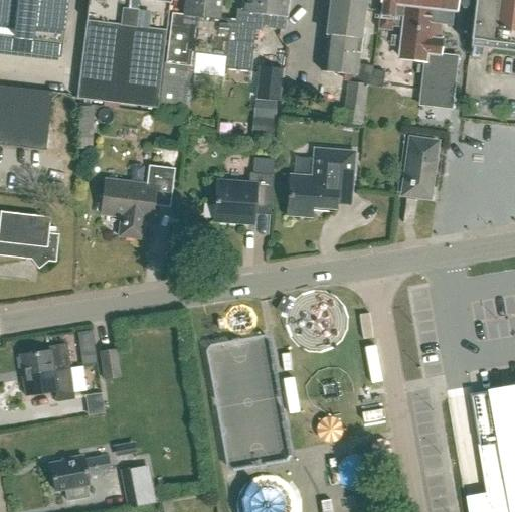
[(0,0),(0,48),(60,55),(66,0),(0,0)]
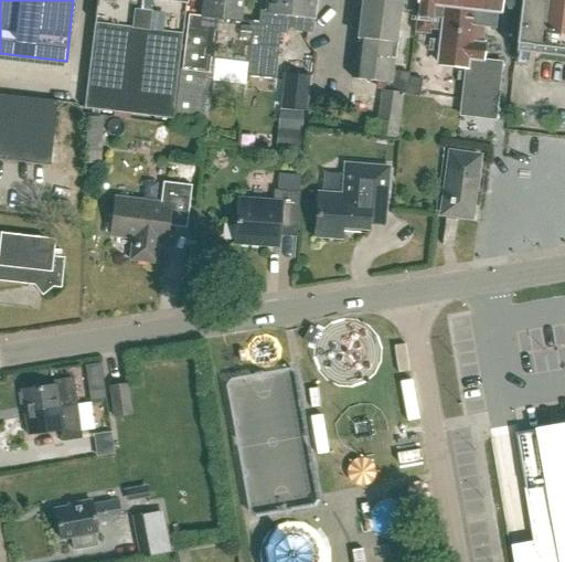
[(96,0),(84,105),(171,116),(185,0),(96,0)]
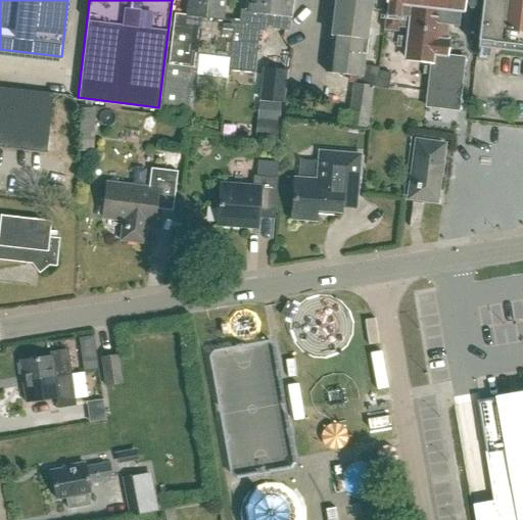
[(201,14),(196,51),(230,55),(234,17),(224,16),(226,0),(188,0),(186,11),(186,12),(201,14)]
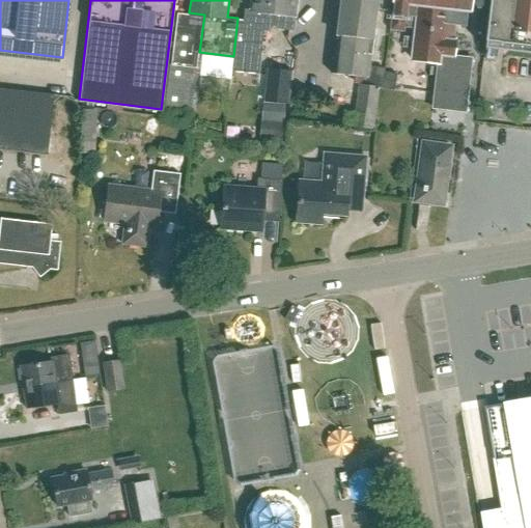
[(245,19),(238,18),(233,56),(234,56),(233,68),(259,72),(263,33),(268,33),(268,29),(269,29),(273,22),(278,26),(294,28),(296,16),(298,0),(251,0),(250,9),(246,8),(245,19)]
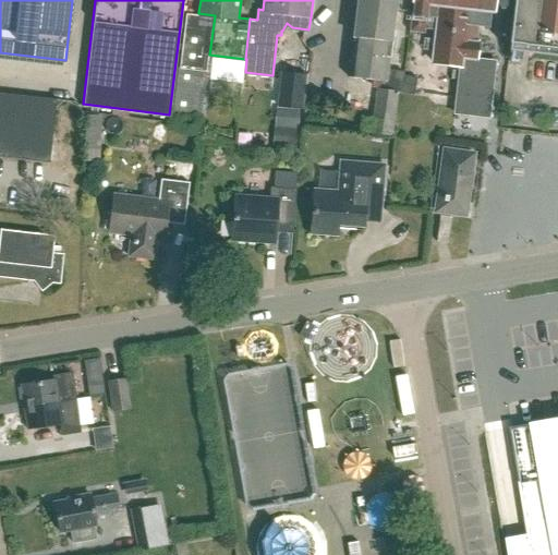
[(358,0),(349,75),(385,79),(386,80),(388,68),(395,7),(408,9),(409,0),(358,0)]
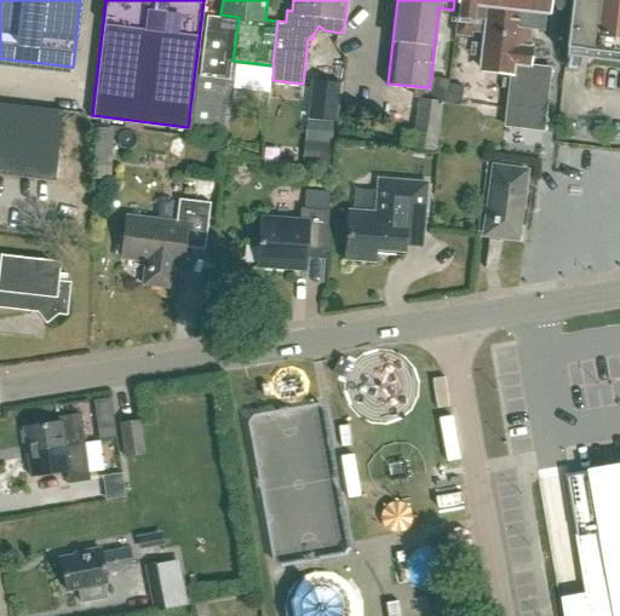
[(459,0),(455,33),(472,34),(472,29),(486,30),(482,67),(511,70),(506,110),(545,115),(551,67),(529,64),(529,63),(532,47),(530,47),(533,27),(544,28),(546,10),(547,10),(549,0),(459,0)]
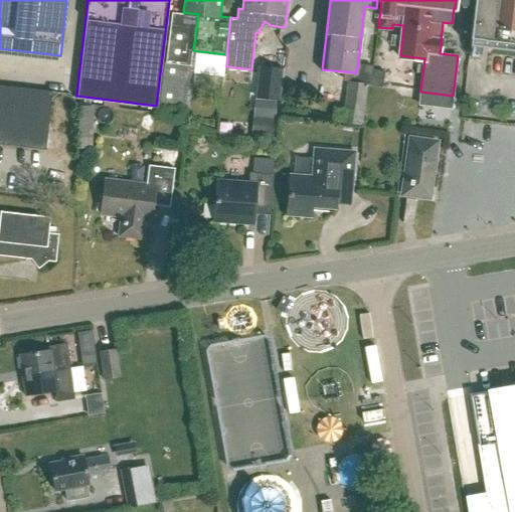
[(474,0),(470,37),(470,44),(472,44),(472,42),(471,42),(471,37),(482,39),(482,33),(499,35),(499,41),(510,42),(511,36),(514,36),(514,0),(474,0)]
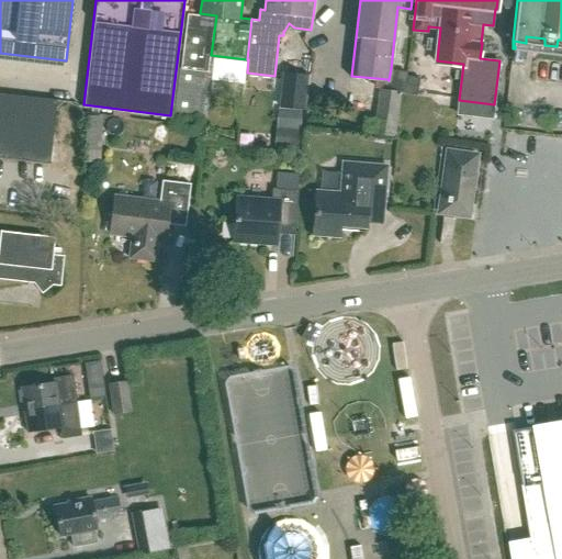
[(216,15),(200,13),(187,12),(179,66),(208,70),(209,55),(211,55),(216,15)]
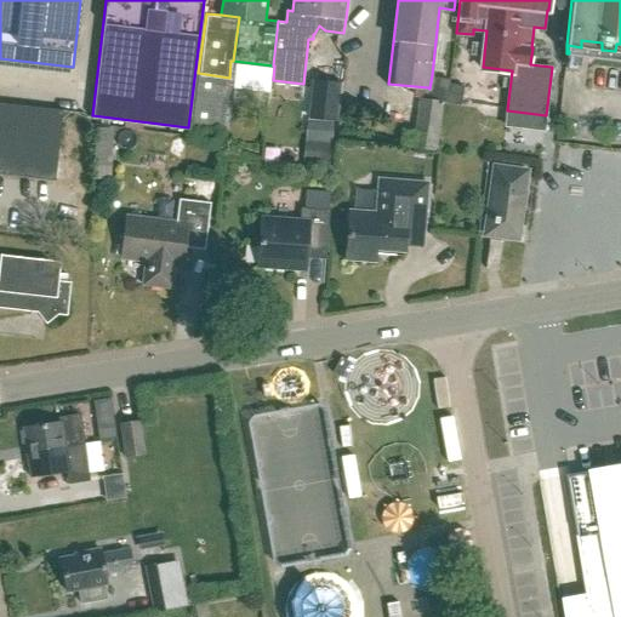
[(221,76),(197,74),(194,95),(189,135),(222,138),(229,78),(221,76)]
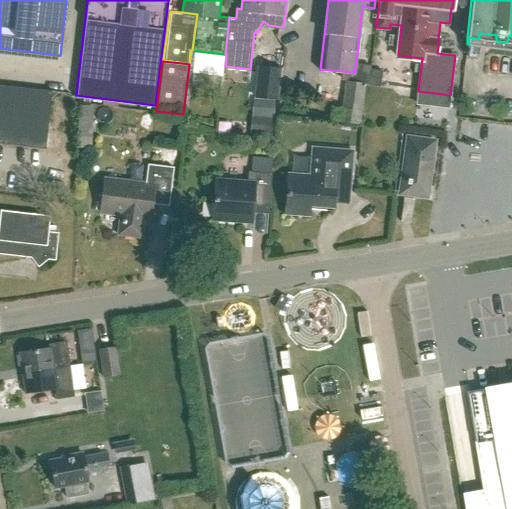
[(367,83),(369,67),(370,67),(371,64),(356,62),(354,73),(353,72),(351,81),(345,80),(341,108),(332,106),(330,119),(360,122),(365,83),(367,83)]
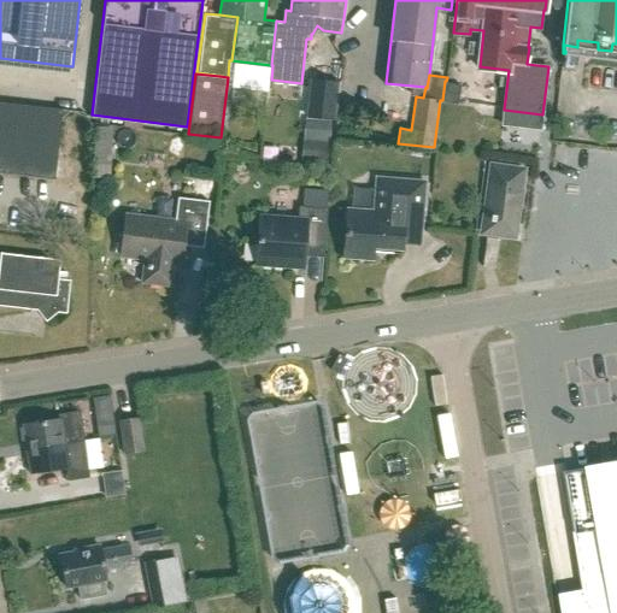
[(460,83),(446,81),(445,81),(442,100),(442,101),(458,104),(460,83)]
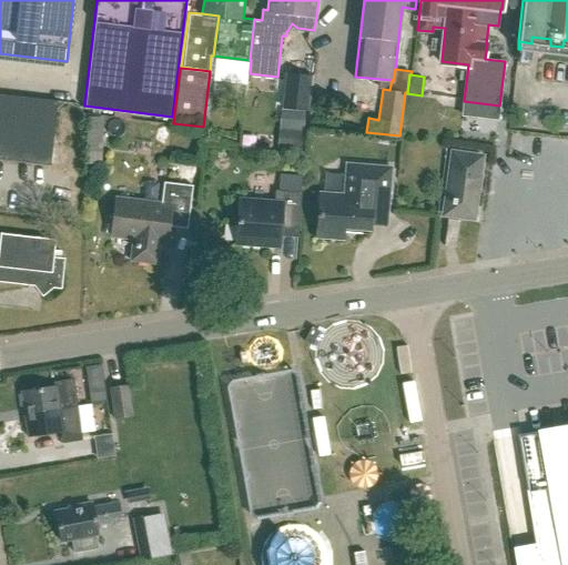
[(288,76),(285,108),(307,110),(311,78),(288,76)]
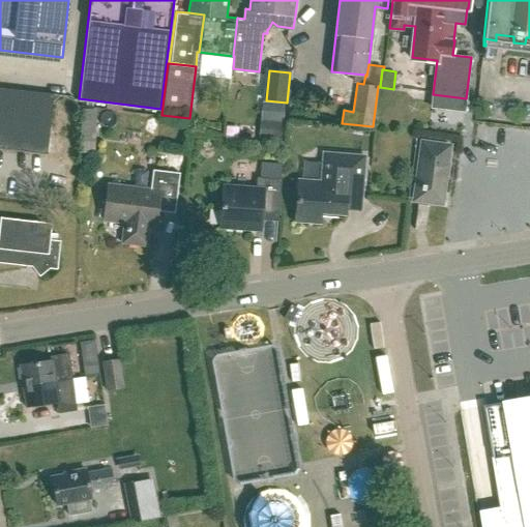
[(0,148),(46,154),(53,94),(0,87),(0,148)]
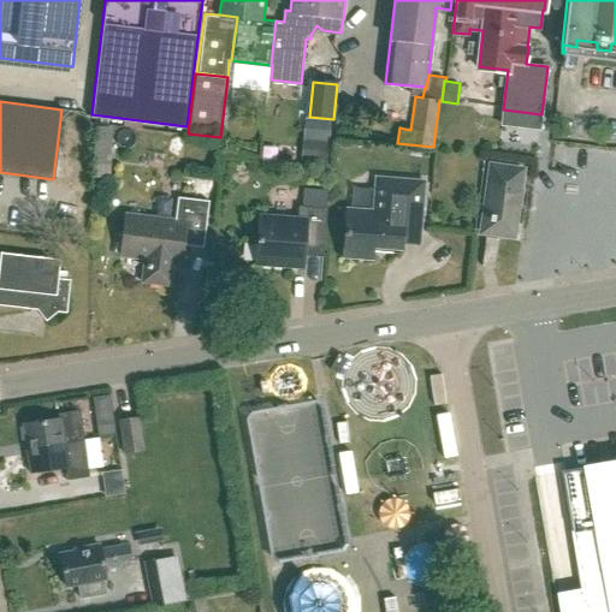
[(309,117),(306,158),(330,160),(333,119),(309,117)]
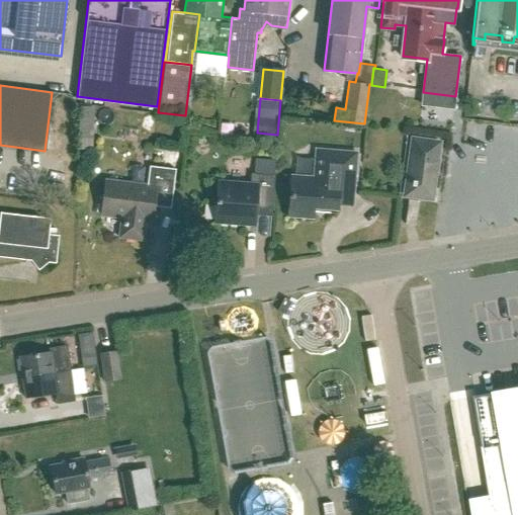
[(93,105),(78,102),(77,138),(92,138),(93,105)]
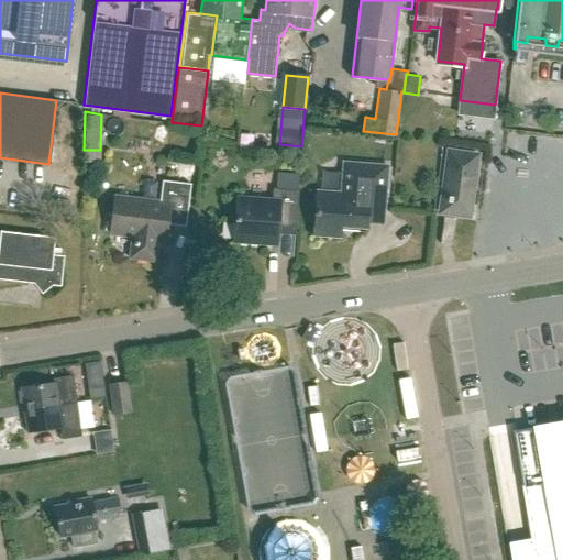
[(471,202),(475,171),(477,153),(449,150),(440,210),(474,215),(475,202),(471,202)]
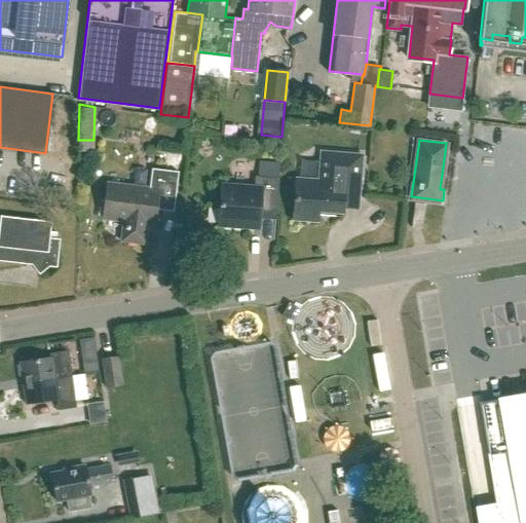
[(362,153),(322,150),(318,178),(297,177),(293,218),(318,220),(318,212),(336,213),(335,215),(342,216),(343,198),(358,199),(362,153)]
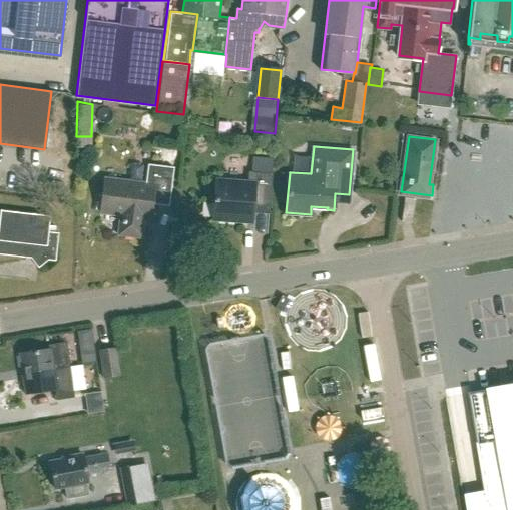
[(105,177),(101,211),(120,213),(118,232),(142,235),(145,210),(151,211),(152,202),(169,204),(174,166),(148,163),(146,182),(105,177)]
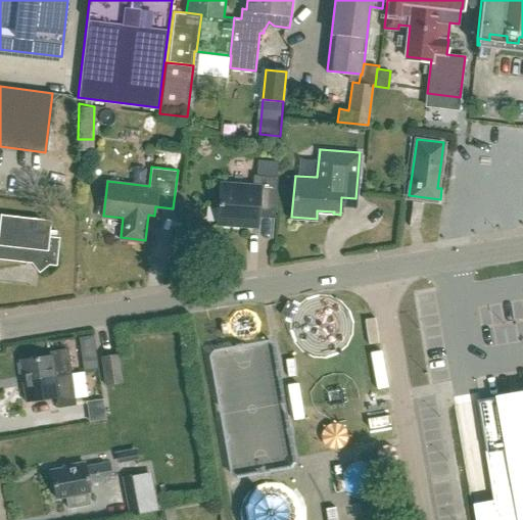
[(276,213),(279,176),(254,174),(253,185),(221,182),(218,222),(256,225),(257,211),(276,213)]
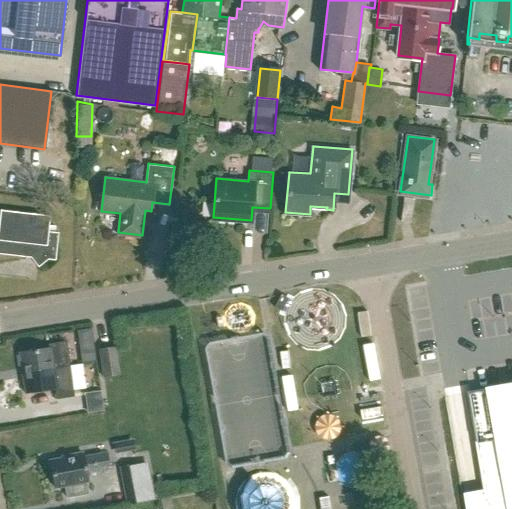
[(414,197),(404,195),(400,220),(410,221),(414,197)]
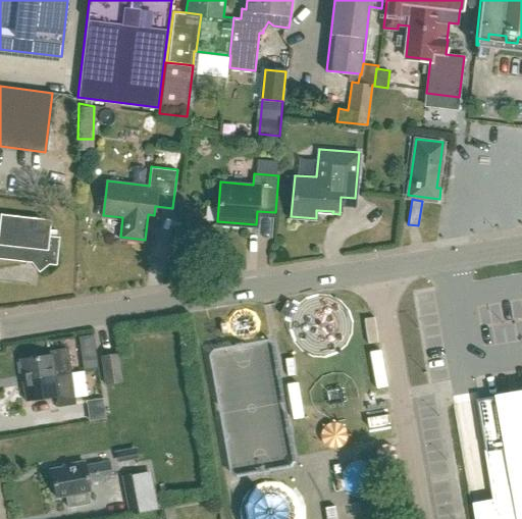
[(1,212),(0,219),(0,257),(32,261),(40,270),(48,263),(56,264),(59,236),(50,235),(52,218),(1,212)]
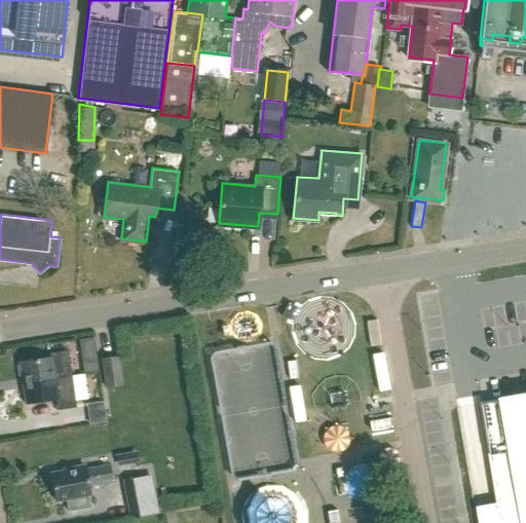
[(51,356),(21,361),(24,381),(72,374),(68,349),(51,352),(51,356)]
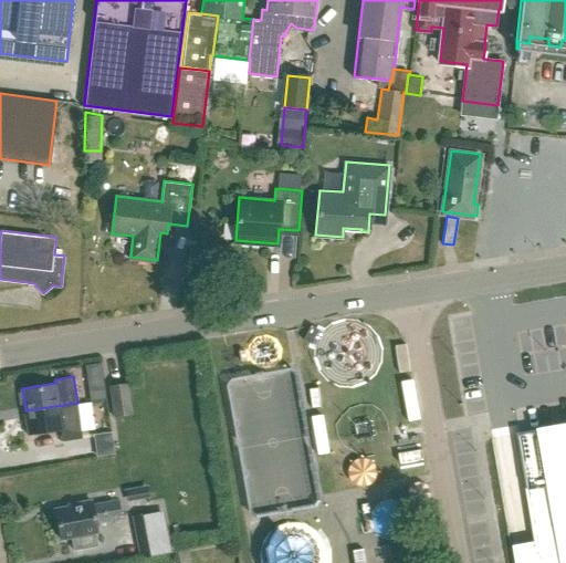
[(115,415),(133,413),(128,382),(111,385),(115,415)]
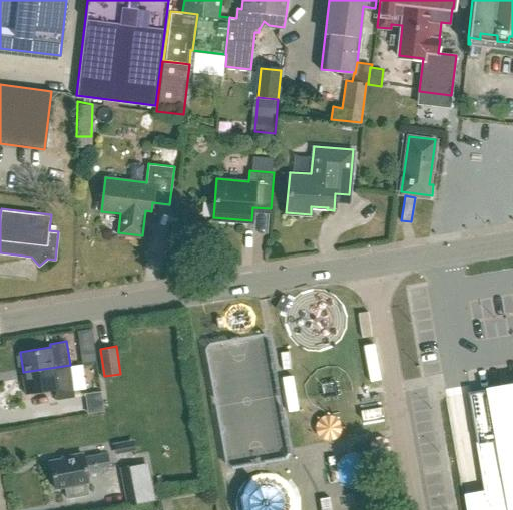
[(80,352),(82,363),(96,361),(94,350),(80,352)]
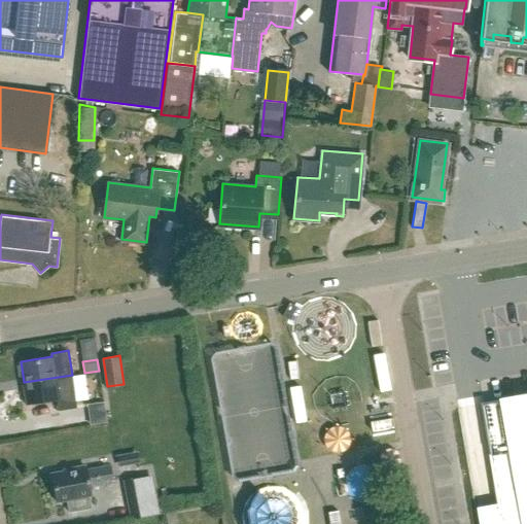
[(24,382),(27,404),(58,398),(59,402),(76,399),(72,375),(24,382)]
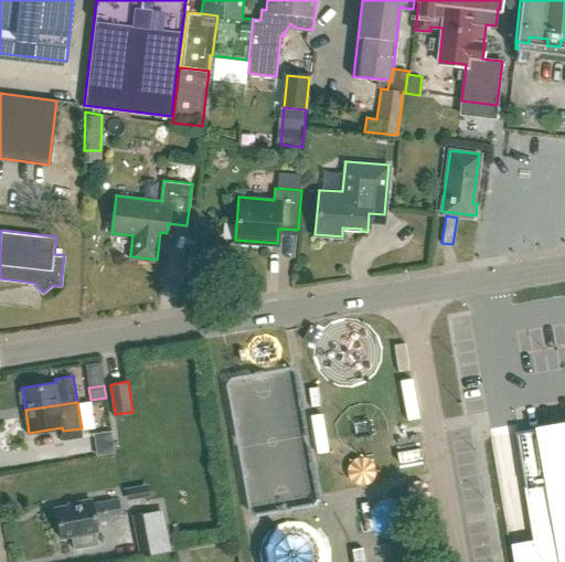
[(564,561),(564,422),(518,431),(539,547),(515,551),(516,561),(564,561)]
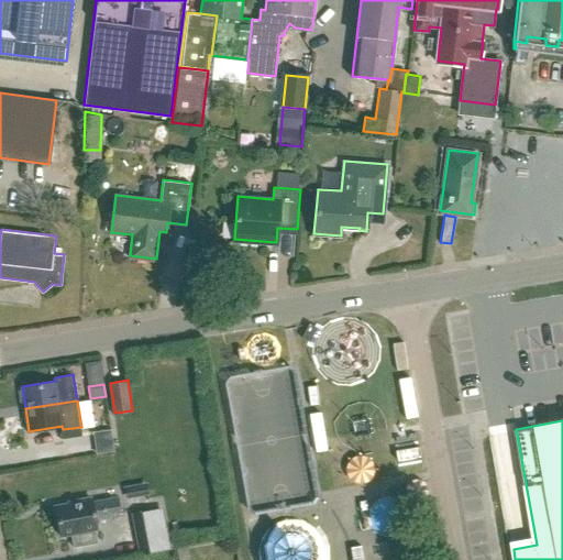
[(110,428),(92,430),(96,452),(113,450),(110,428)]
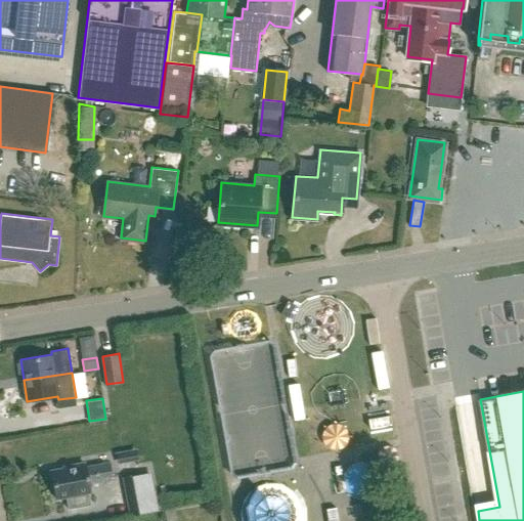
[(91,492),(90,484),(115,480),(112,464),(87,468),(86,464),(63,468),(63,470),(51,472),(56,498),(67,496),(69,509),(91,505),(88,492),(91,492)]
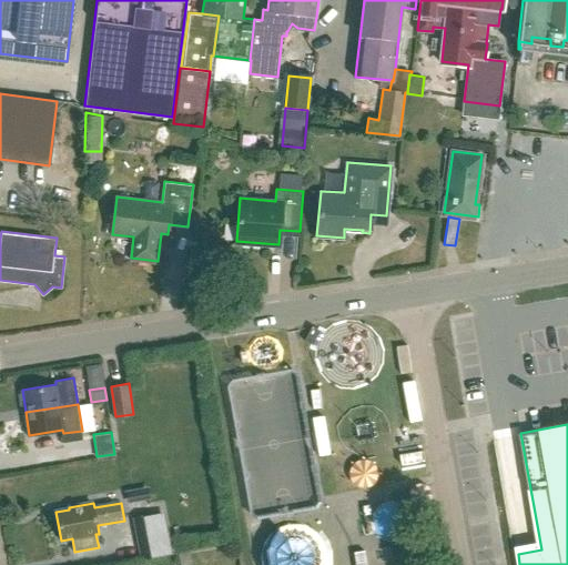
[(138,531),(164,525),(162,512),(134,517),(138,531)]
